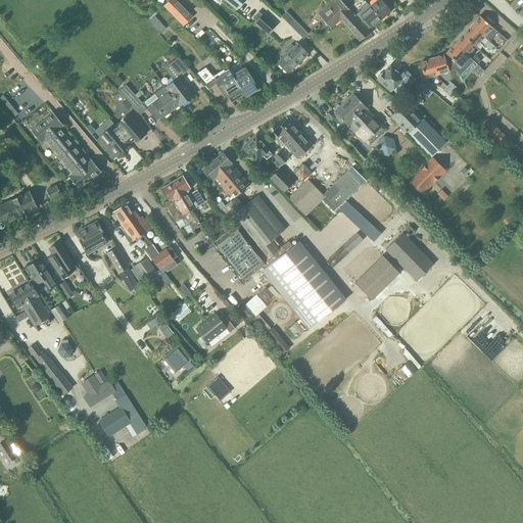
[(163,6),(170,13),(182,27),(191,17),(179,4),(177,2),(174,0),(169,0),(162,6),(163,6)]
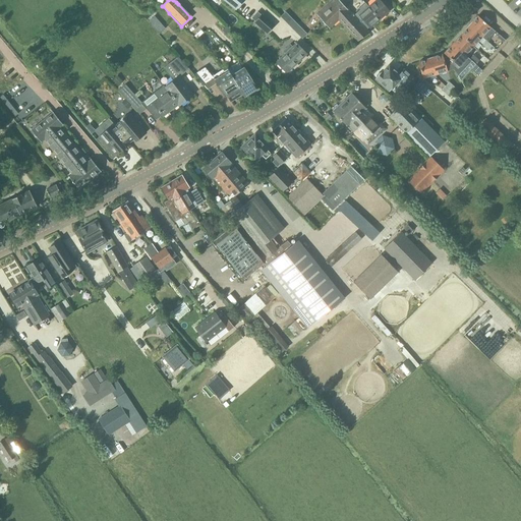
[(368,33),(366,30),(355,17),(341,2),(339,0),(334,0),(317,15),(330,29),(339,20),(358,41),(368,33)]
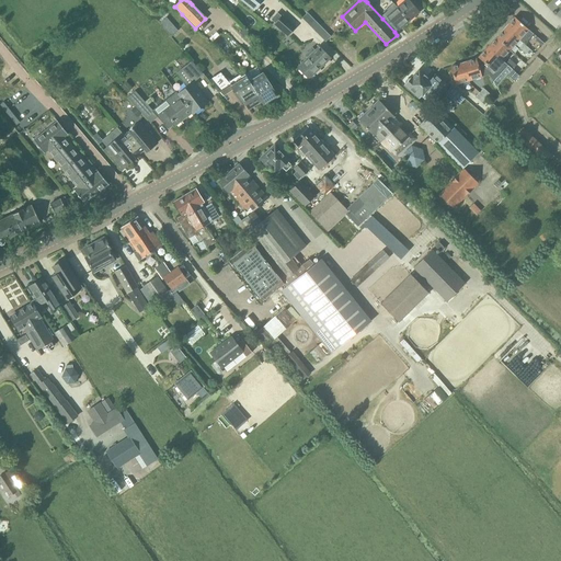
[(407,0),(398,9),(409,21),(419,13),(420,12),(409,0),(407,0)]
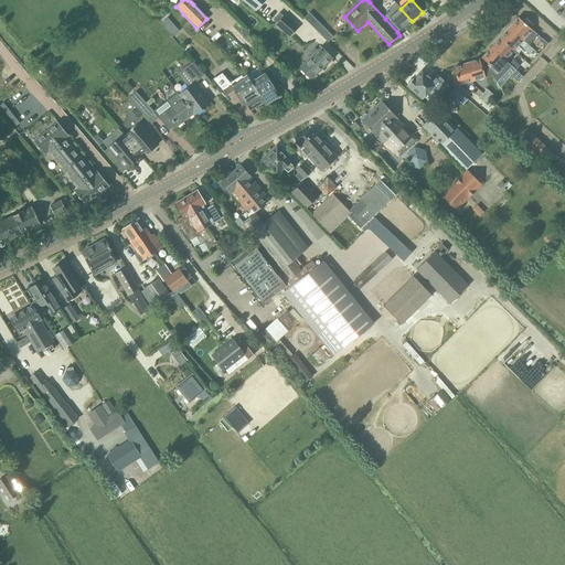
[(402,30),(412,21),(401,9),(390,17),(390,16),(385,19),(397,32),(401,29),(402,30)]
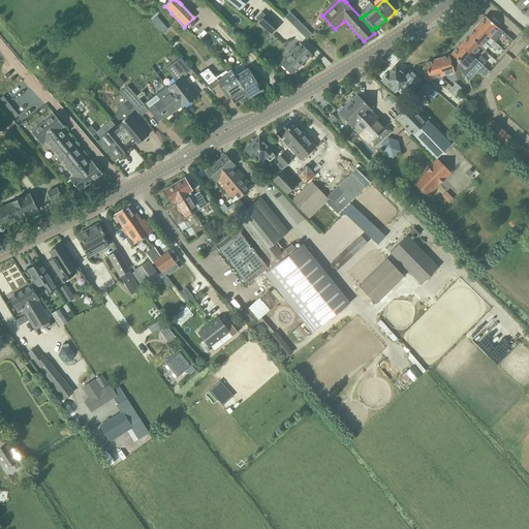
[(256,19),(259,22),(258,23),(272,34),(280,26),(267,13),(266,14),(261,11),(256,19)]
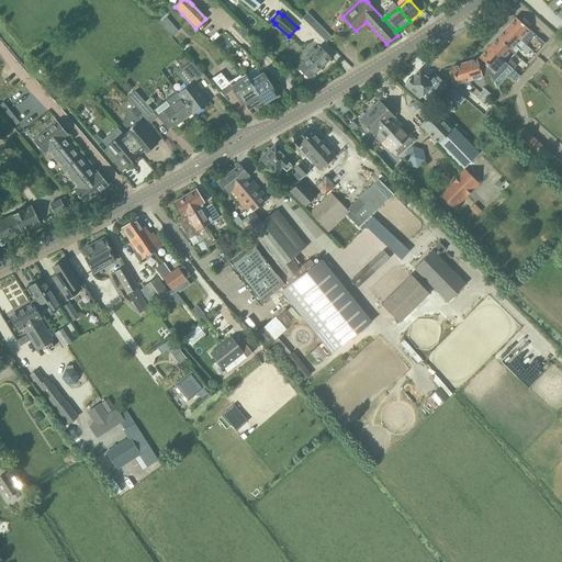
[(326,42),(332,36),(308,13),(303,19),(326,42)]
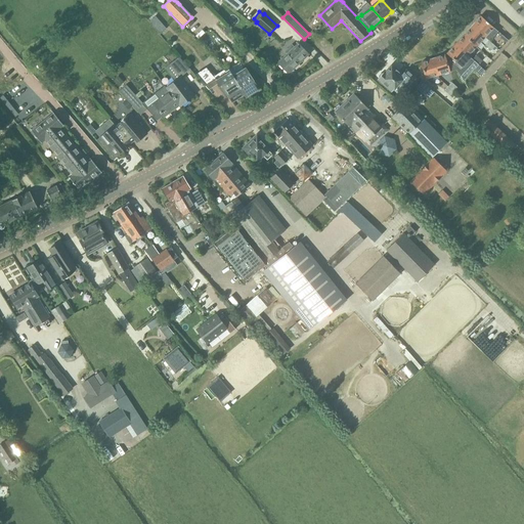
[(160,35),(167,29),(155,15),(148,22),(160,35)]
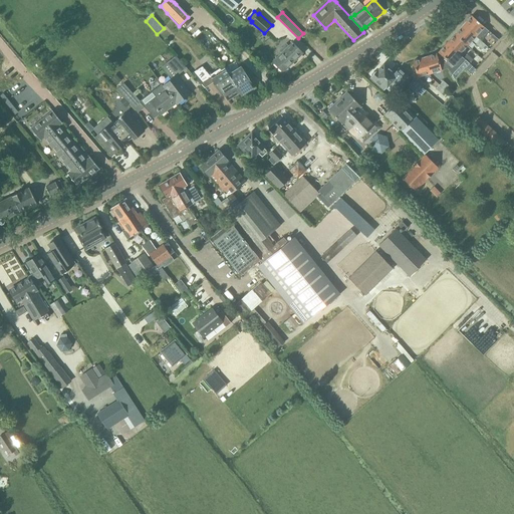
[(475,36),(483,26),(472,16),(464,25),(475,36)]
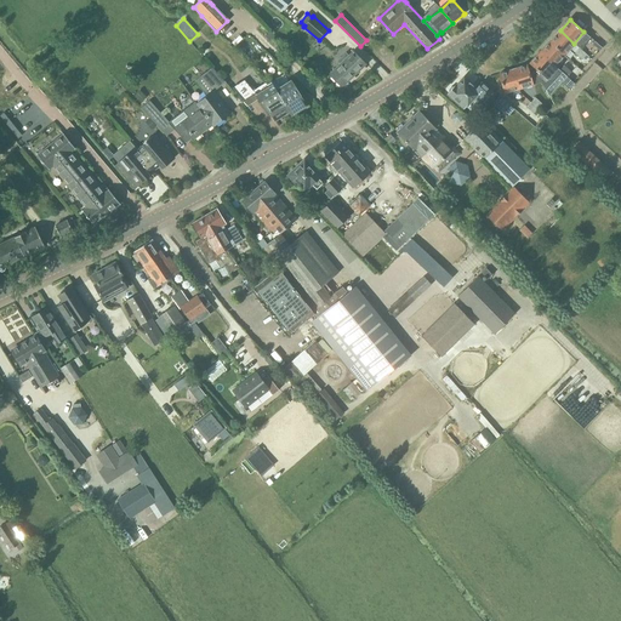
[(564,55),(574,44),(560,30),(550,41),(564,55)]
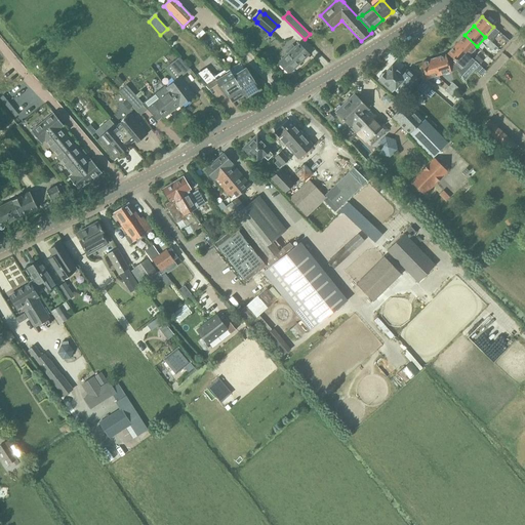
[(465,35),(456,44),(469,55),(477,46),(465,35)]
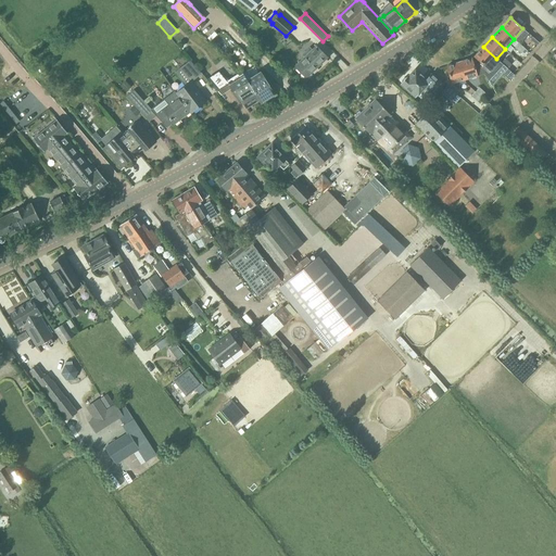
[(527,51),(525,49),(519,43),(515,48),(521,53),(522,52),(523,54),(527,51)]
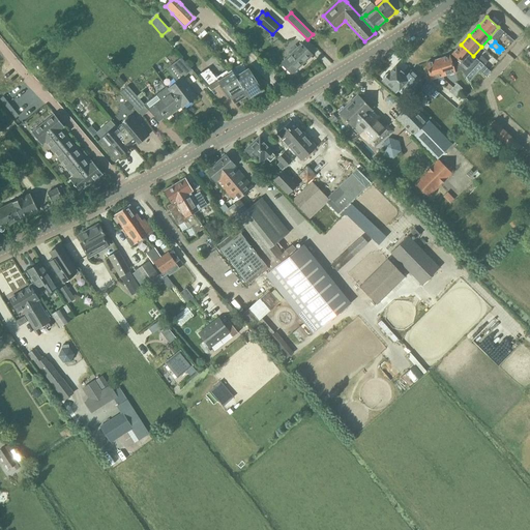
[(292,75),(301,66),(313,56),(302,45),(298,49),(296,47),(290,53),(291,55),(282,63),(292,75)]
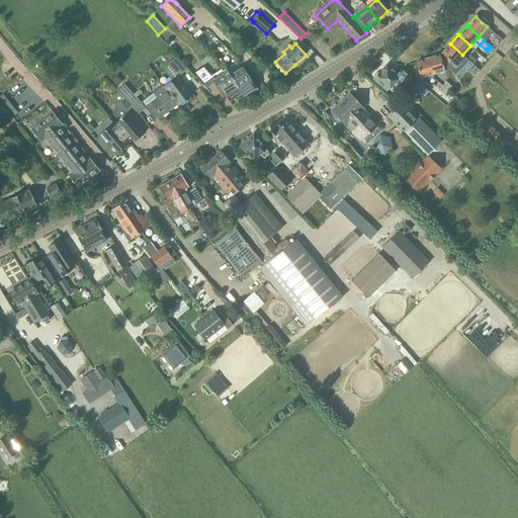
[(473,65),(462,55),(450,44),(442,53),(447,58),(445,60),(450,68),(456,76),(461,73),(456,66),(455,65),(454,64),(458,59),(461,61),(460,61),(460,62),(468,69),(469,69),(473,65)]
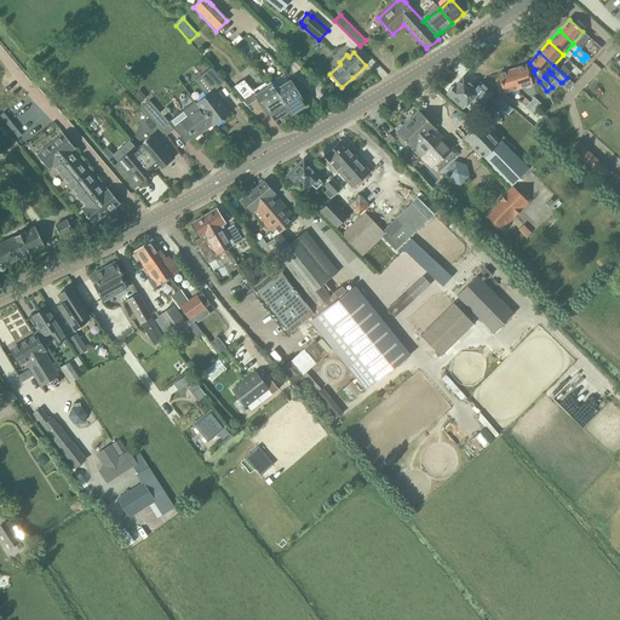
[(567,75),(570,70),(563,64),(560,69),(567,75)]
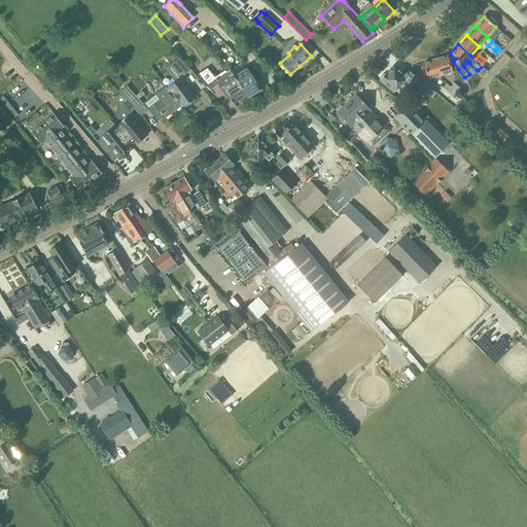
[(435,60),(441,75),(452,71),(450,64),(448,56),(435,60)]
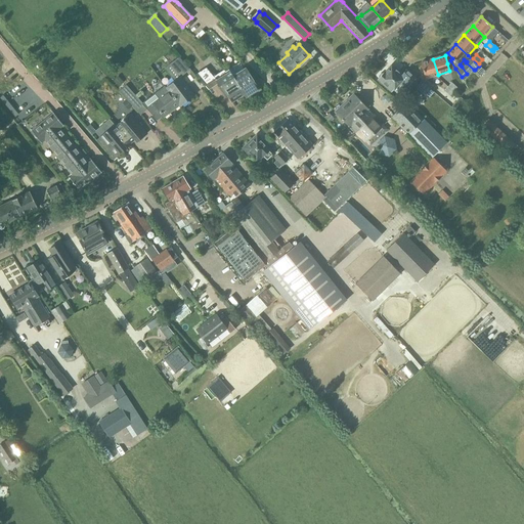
[(180,57),(170,64),(180,77),(189,70),(187,68),(180,57)]
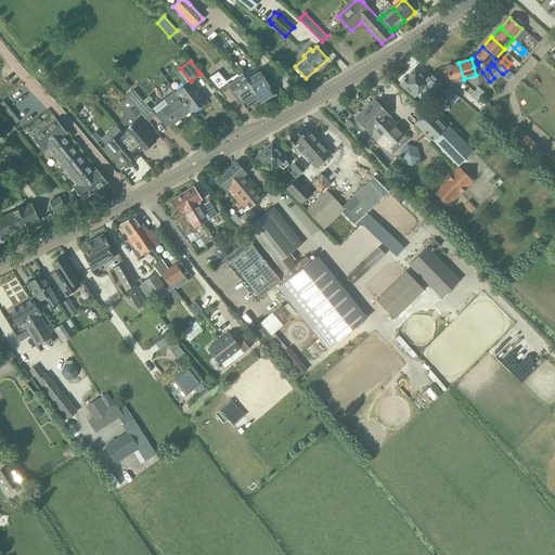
[(465,82),(464,79),(459,63),(446,67),(451,82),(457,80),(459,85),(465,82)]
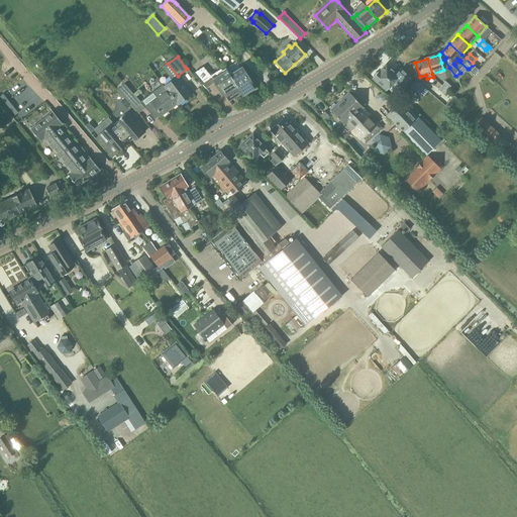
[(236,62),(226,69),(230,76),(241,93),(243,95),(254,88),(242,69),(241,69),(236,62)]
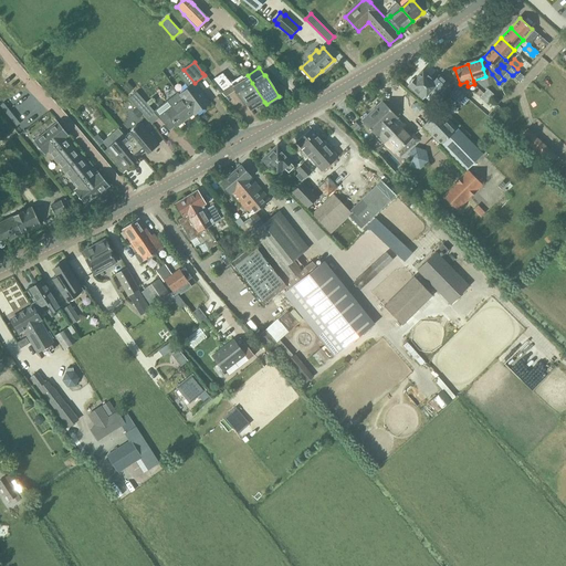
[(415,77),(413,79),(410,79),(408,82),(409,85),(408,85),(423,98),(432,88),(439,94),(448,83),(439,75),(435,80),(423,70),(416,79),(415,77)]
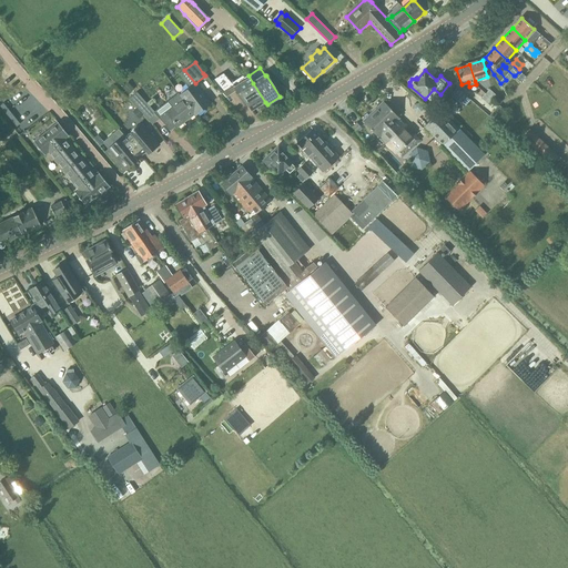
[(251,111),(265,102),(253,83),(249,75),(244,78),(233,84),(231,83),(226,78),(223,73),(213,80),(215,84),(225,97),(235,90),(242,100),(243,99),(251,111)]
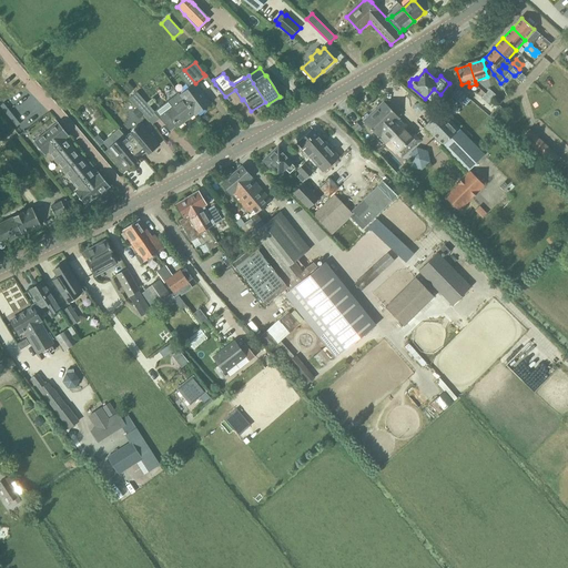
[(196,115),(211,104),(195,83),(180,95),(195,114),(196,115)]
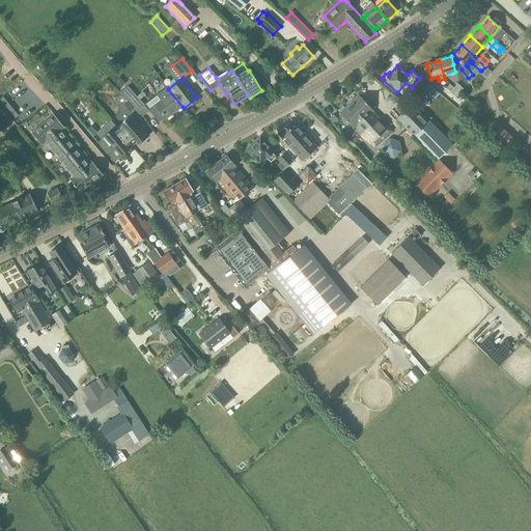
[(454,88),(459,93),(460,92),(464,88),(458,83),(454,88)]
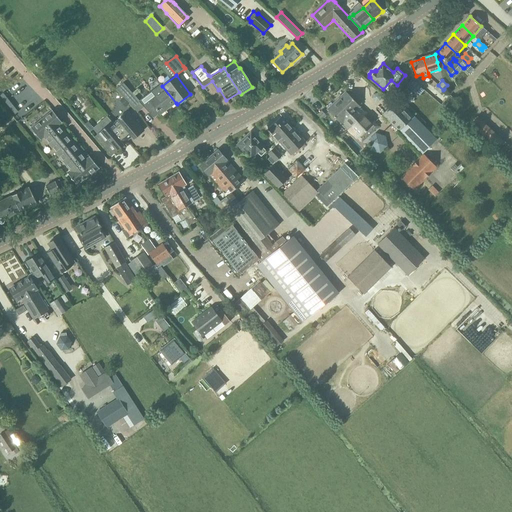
[(420,86),(415,82),(410,87),(415,91),(420,86)]
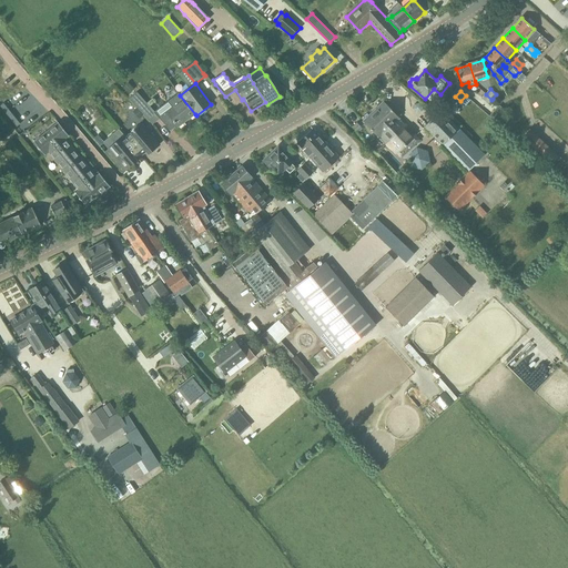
[(152,124),(160,118),(137,92),(130,99),(152,124)]
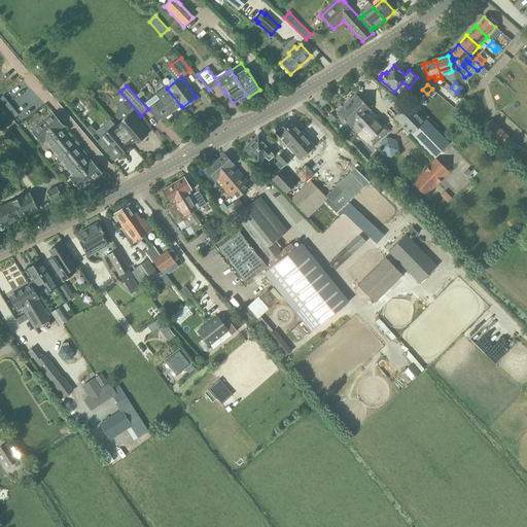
[(453,96),(456,93),(451,88),(447,91),(453,96)]
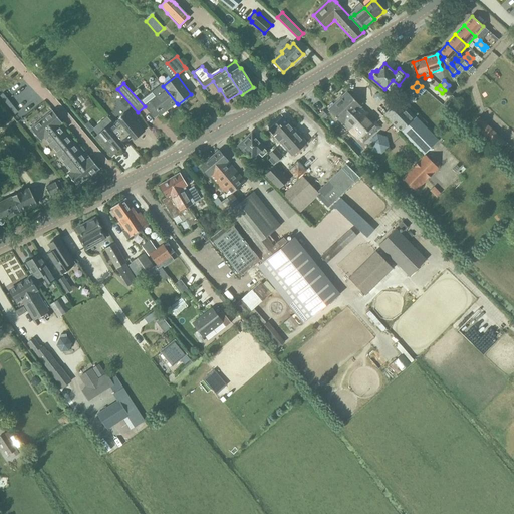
[(161,114),(177,103),(163,86),(160,88),(163,92),(151,101),(161,114)]
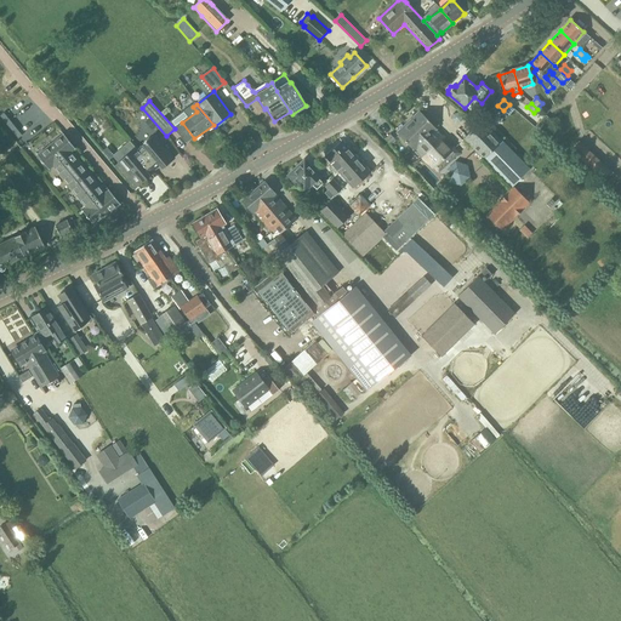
[(431,123),(420,112),(398,134),(414,149),(415,148),(436,169),(437,167),(439,171),(457,153),(455,149),(456,149),(436,129),(436,127),(439,125),(434,120),(431,123)]
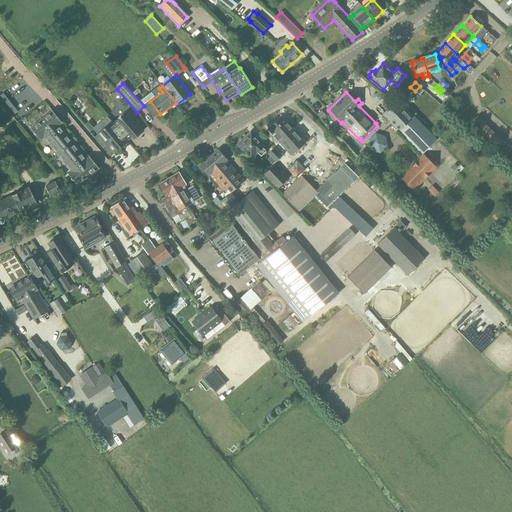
[(449,95),(441,104),(442,105),(446,108),(454,99),(450,96),(449,95)]
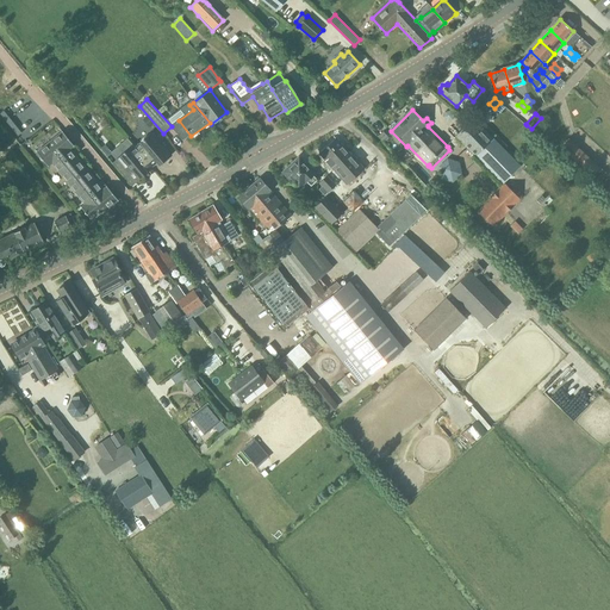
[(149,128),(154,124),(147,117),(143,120),(149,128)]
